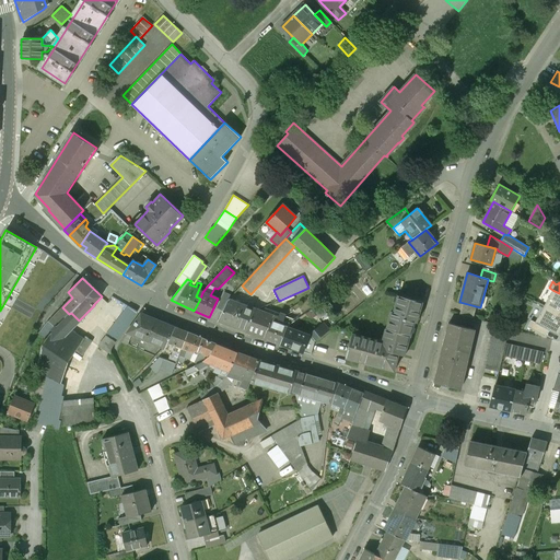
[(559,293),(552,290),(544,306),(559,314),(559,293)]
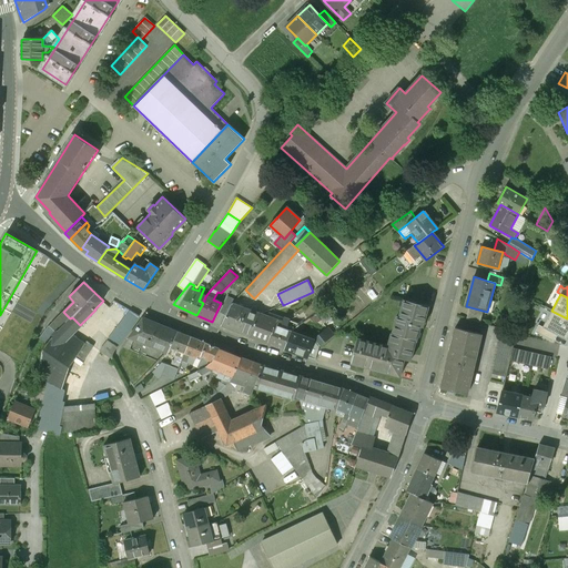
[(226,316),(231,305),(235,301),(227,297),(220,313),(226,316)]
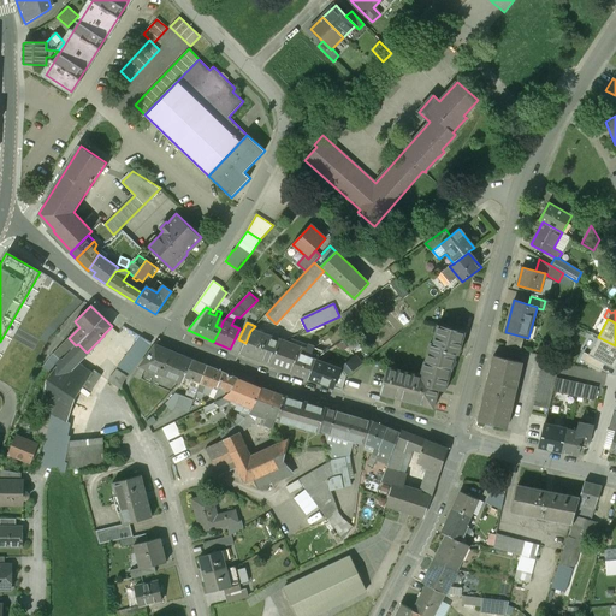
[(466,332),(438,325),(433,343),(431,343),(426,362),(424,361),(420,375),(388,367),(380,394),(434,408),(439,390),(446,391),(451,371),(452,371),(456,354),(460,355),(466,332)]
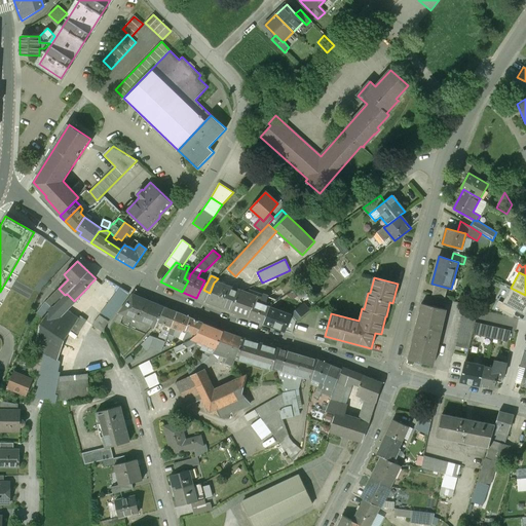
[(204,302),(231,311),(239,293),(232,290),(233,288),(220,283),(220,285),(214,283),(210,293),(204,302)]
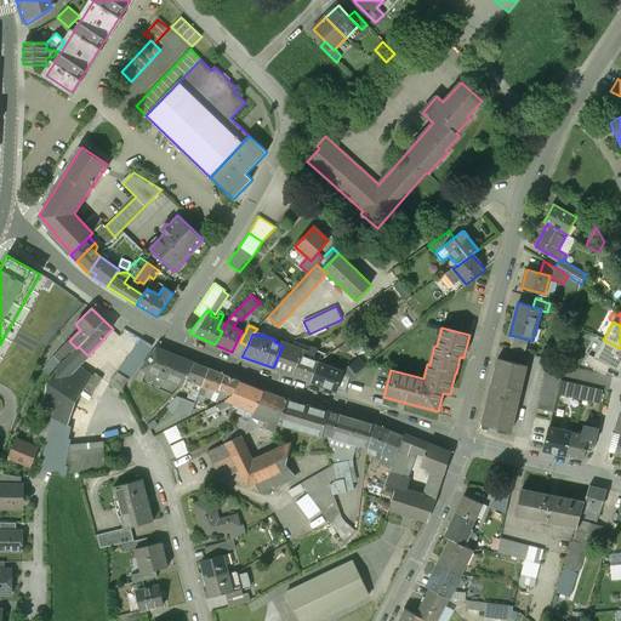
[(365,336),(349,348),(354,354),(363,348),(362,346),(370,341),(365,336)]
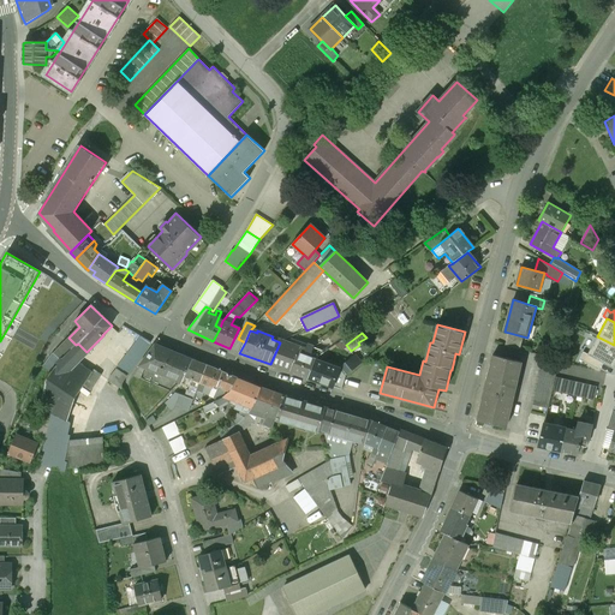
[(523,336),(509,333),(505,346),(519,350),(523,336)]
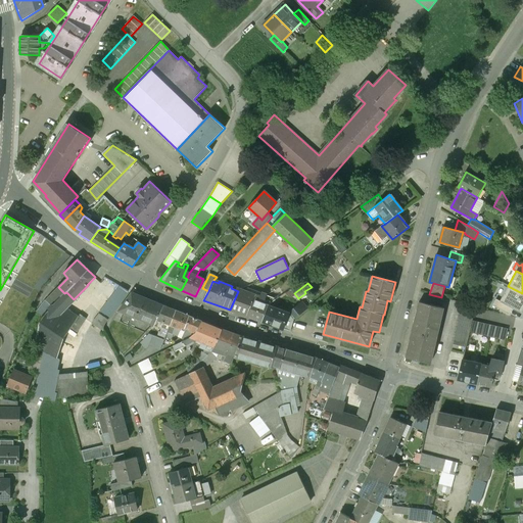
[(128,291),(120,286),(92,324),(103,331),(104,330),(103,329),(105,325),(108,320),(120,304),(128,291)]
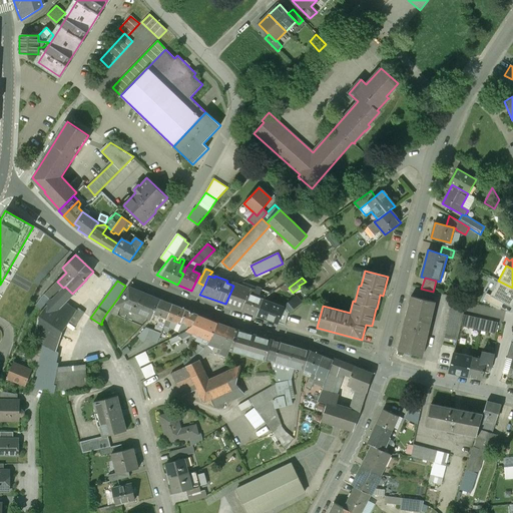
[(512,288),(498,281),(490,296),(502,303),(511,308),(512,304),(512,288)]
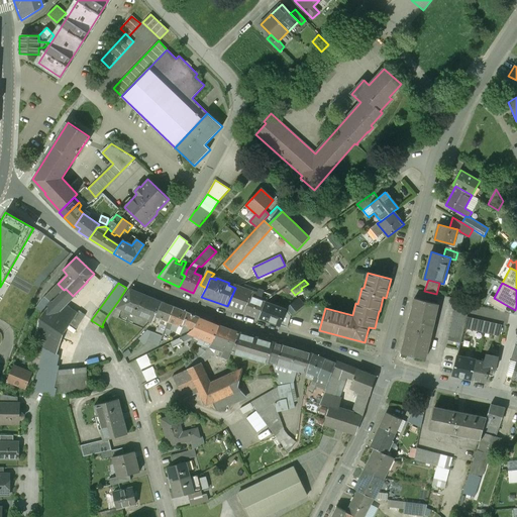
[(38,320),(36,341),(57,353),(65,333),(70,324),(75,317),(62,308),(73,296),(66,289),(64,290),(58,284),(41,300),(44,303),(47,299),(52,302),(42,313),(38,320)]
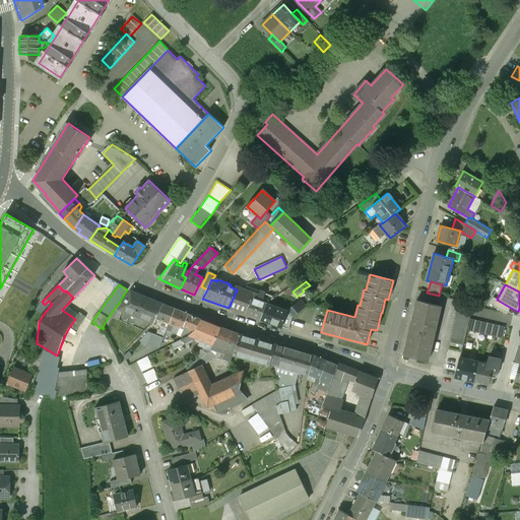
[(240,287),(237,289),(229,308),(246,315),(254,294),(240,287)]
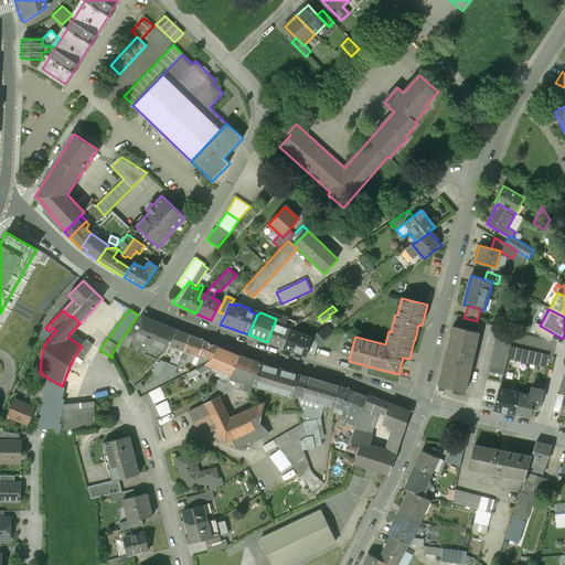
[(169,345),(177,330),(142,316),(128,336),(134,338),(167,351),(169,345)]
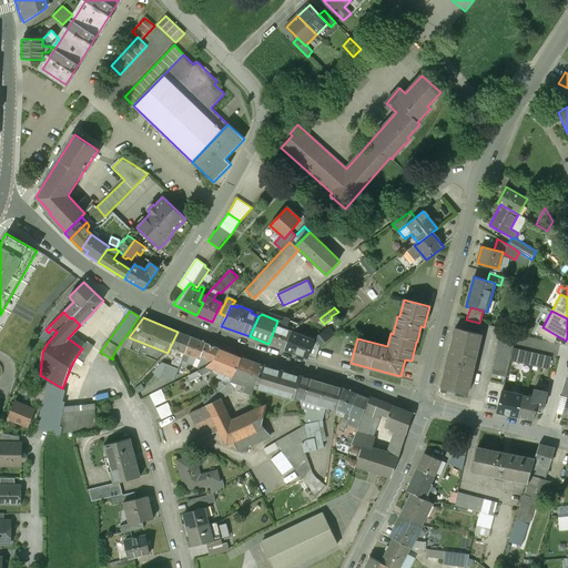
[(284,350),(290,334),(291,332),(300,326),(298,324),(283,318),(282,323),(277,321),(269,344),(284,350)]
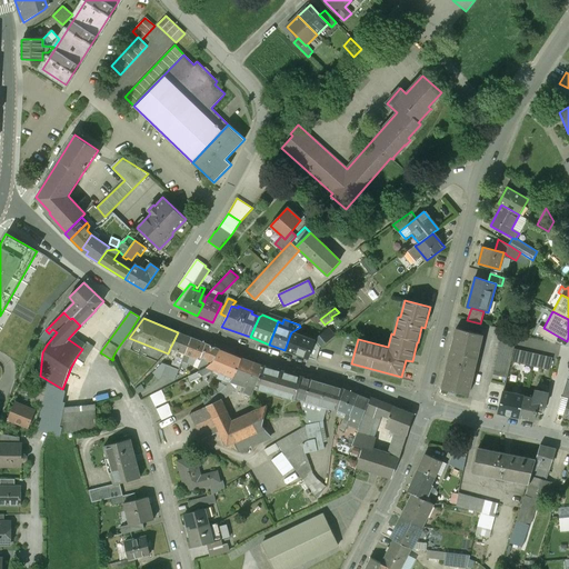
[(557,336),(543,328),(540,326),(536,332),(553,342),(557,336)]
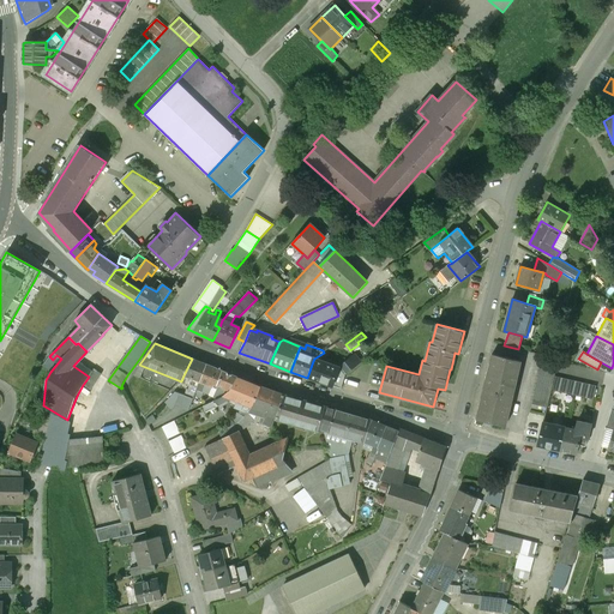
[(492,355),(483,390),(512,396),(521,361),(492,355)]
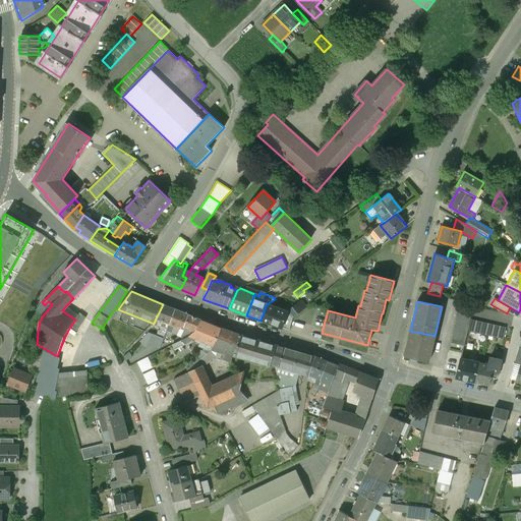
[(451,344),(463,346),(473,305),(461,302),(451,344)]
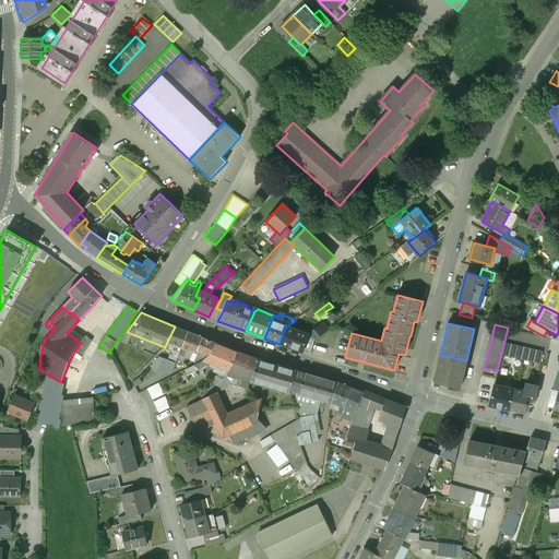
[(316,331),(310,336),(314,342),(328,331),(323,325),(316,331)]
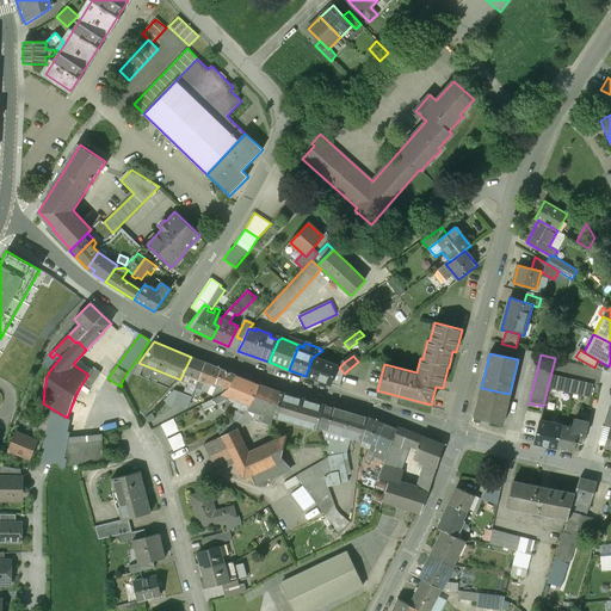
[(199,380),(205,363),(191,357),(183,374),(199,380)]
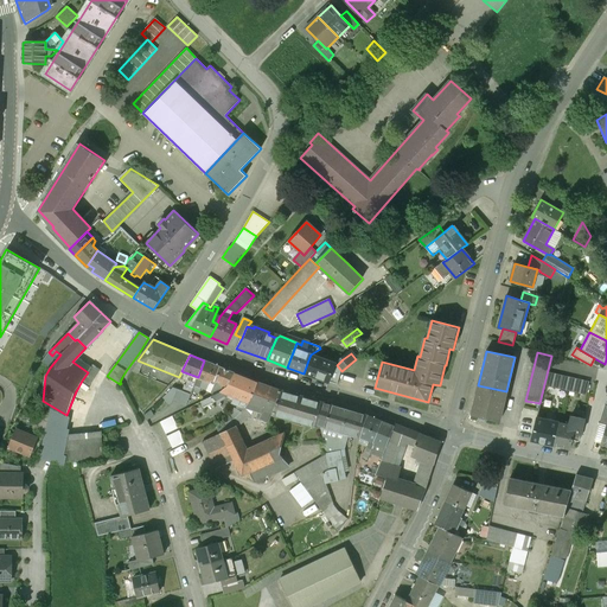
[(310,357),(304,374),(327,382),(334,365),(310,357)]
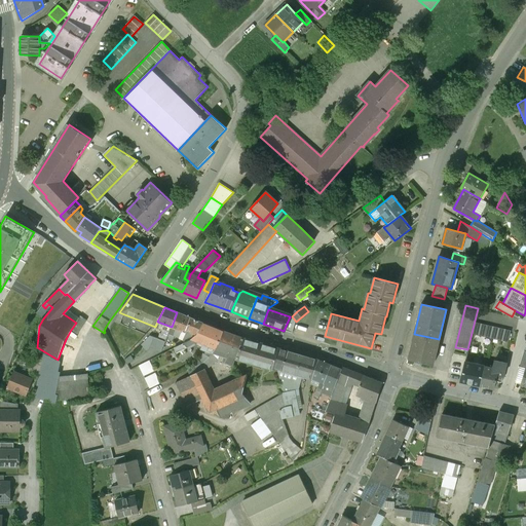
[(124,314),(119,312),(114,322),(120,324),(124,314)]
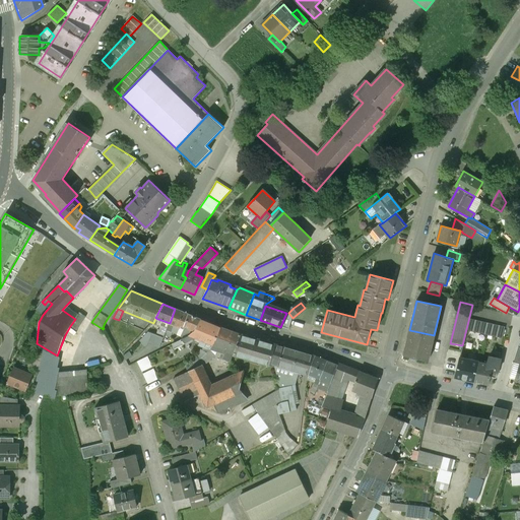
[(181,326),(186,313),(175,309),(170,323),(169,323),(174,325),(180,328),(181,326)]
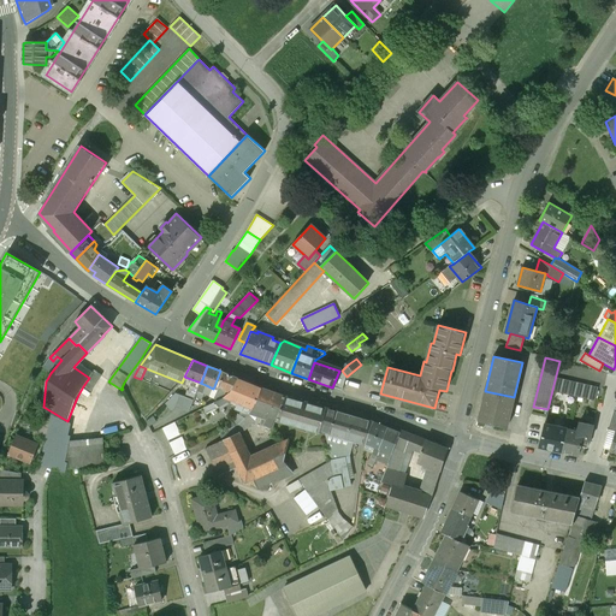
[(95,371),(89,378),(83,386),(92,392),(102,375),(95,371)]
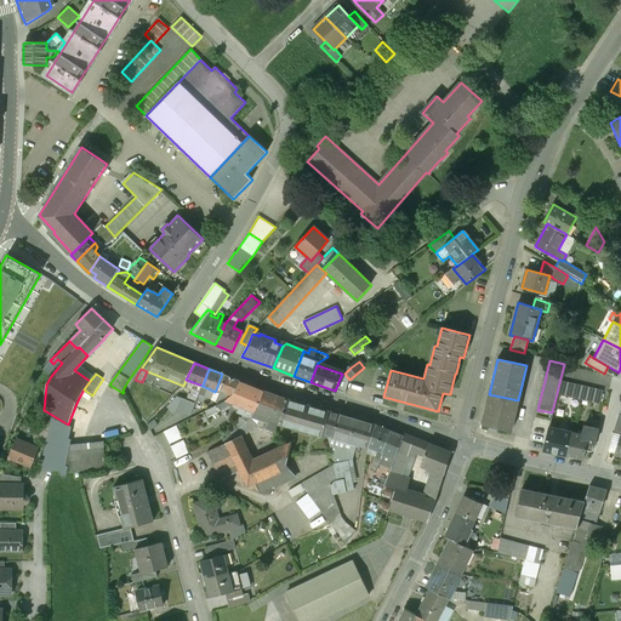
[(222,374),(216,389),(221,392),(232,396),(240,381),(222,374)]
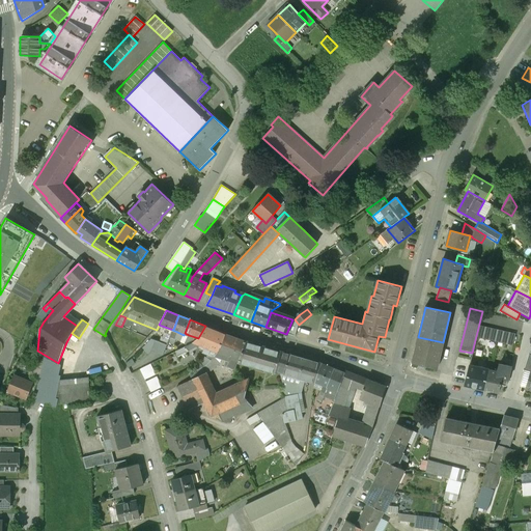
[(295,319),(292,319),(286,334),(295,337),(299,325),(295,319)]
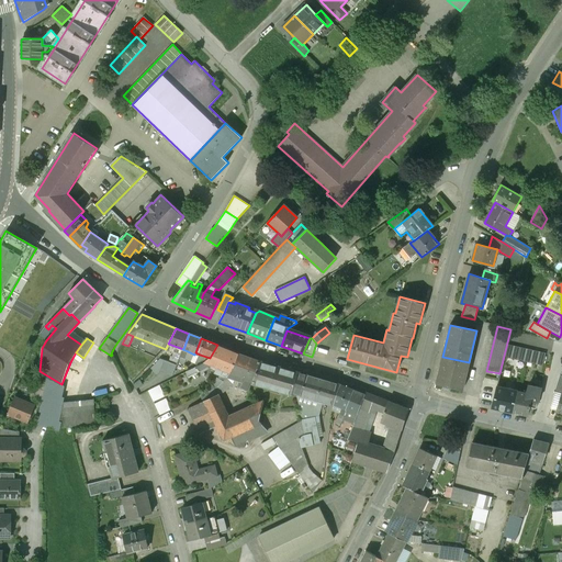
[(217,345),(210,358),(204,362),(198,366),(198,367),(197,368),(200,372),(201,373),(210,369),(211,364),(216,368),(214,373),(221,377),(224,370),(232,373),(238,353),(217,345)]
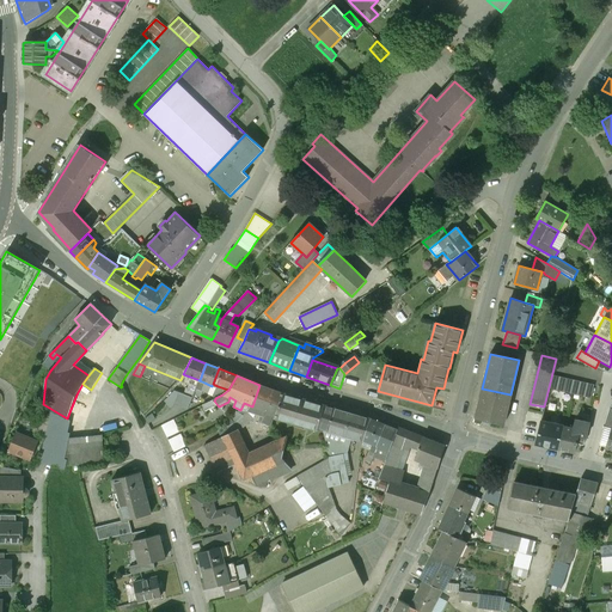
[(594,385),(554,375),(550,390),(591,399),(594,385)]
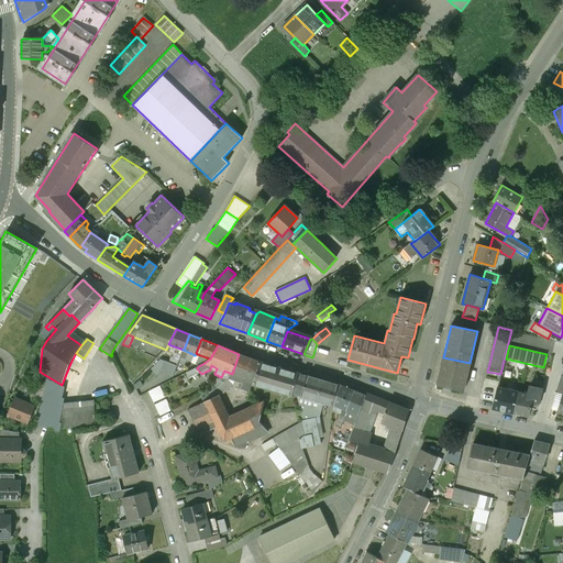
[(188,352),(183,350),(179,360),(178,363),(185,365),(187,361),(186,360),(188,352)]
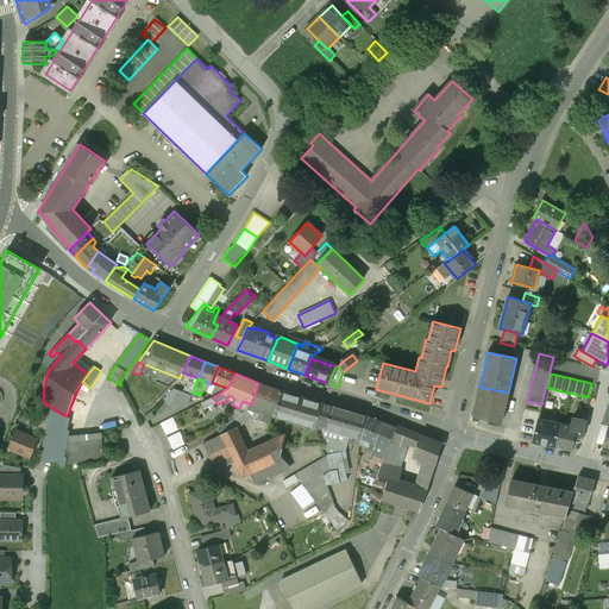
[(258,383),(251,405),(246,408),(253,410),(259,413),(257,420),(270,425),(272,416),(282,391),(258,383)]
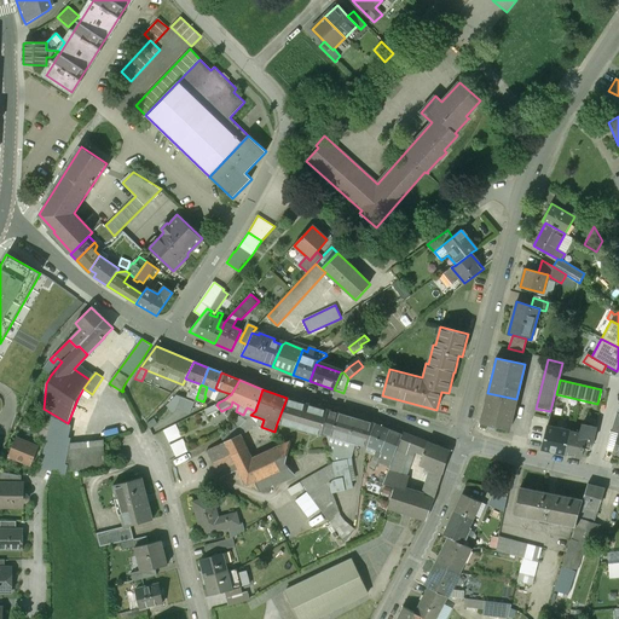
[(215,401),(218,403),(225,399),(231,394),(220,391),(215,401)]
